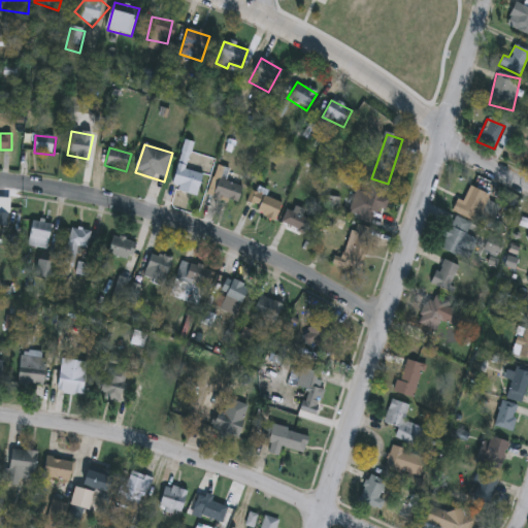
[(204,176),(196,197),(170,188),(182,157),(189,160),(186,168),(204,176)]
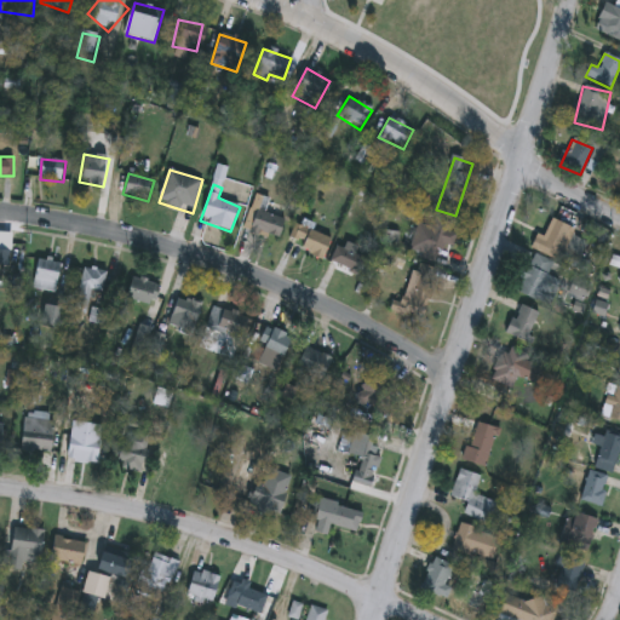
[(280,240),(246,230),(256,195),(270,200),(267,214),(285,219),(280,240)]
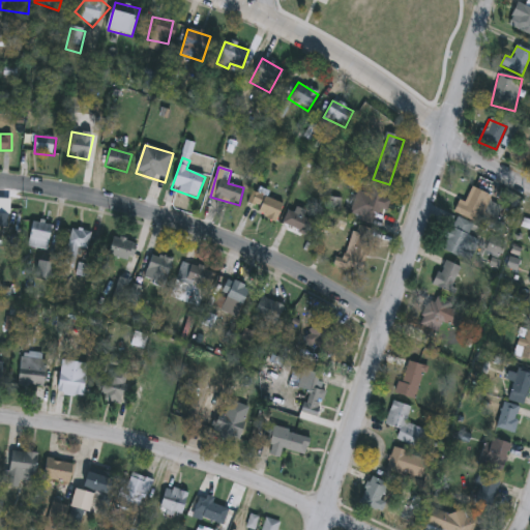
[(358,192),(369,195),(371,187),(386,193),(376,226),(350,217),(358,192)]
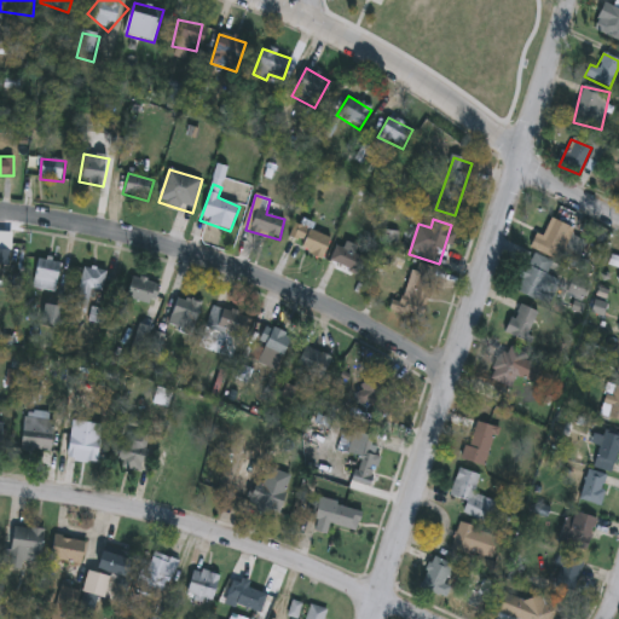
[(570,227),(566,235),(586,242),(576,268),(530,250),(534,236),(542,239),(550,220),(570,227)]
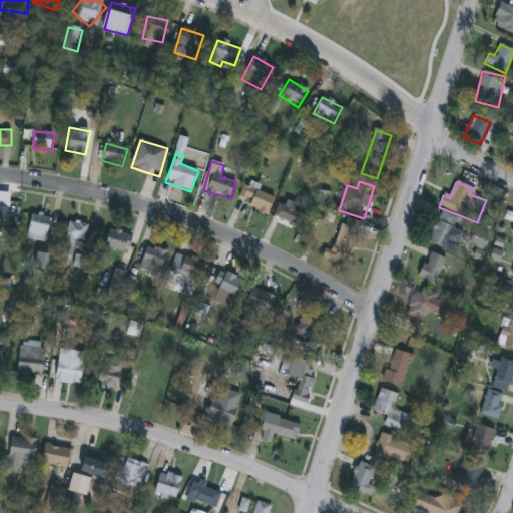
[(239,201),(247,185),(273,198),(266,213),(239,201)]
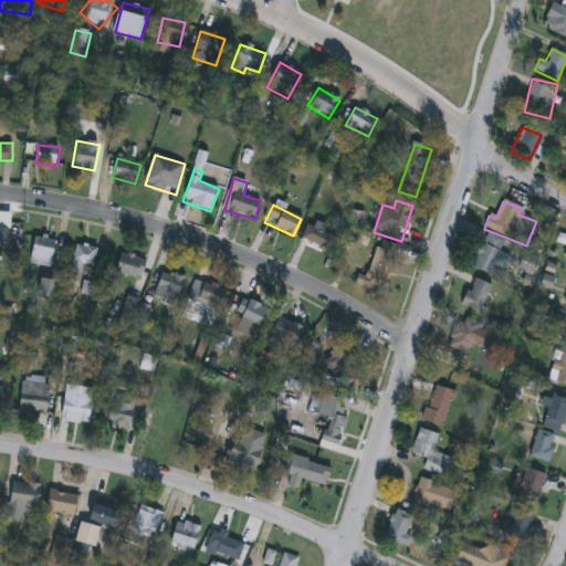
[(301,240),(308,224),(341,240),(334,255),(301,240)]
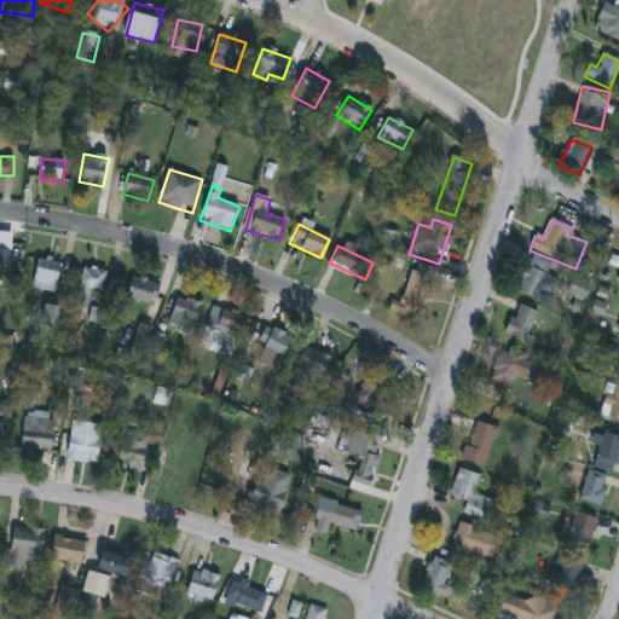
[(0,249),(11,249),(11,268),(0,268),(0,249)]
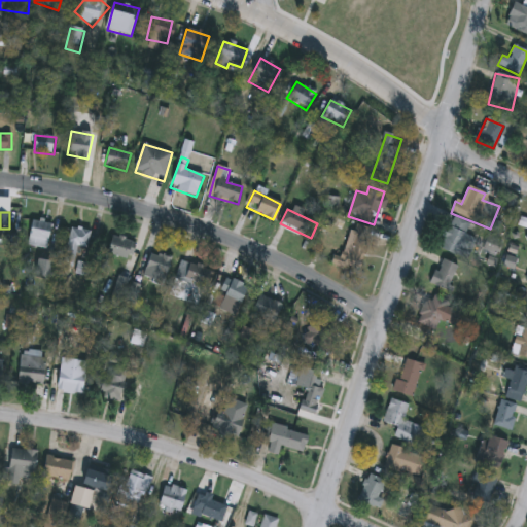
[(465,261),(438,247),(454,218),(481,233),(465,261)]
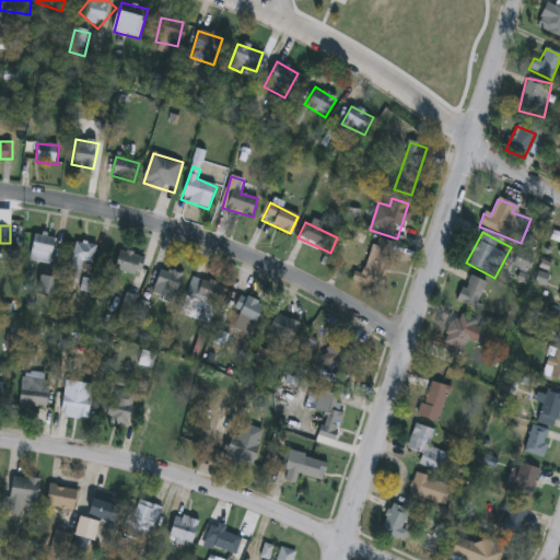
[(56,236),(53,265),(33,261),(36,234),(56,236)]
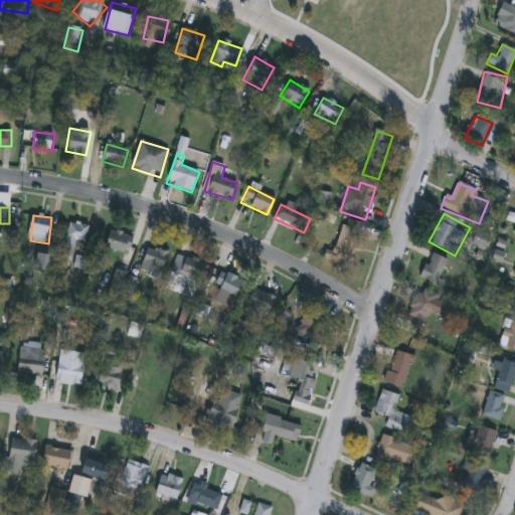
[(69,222),(91,226),(87,242),(76,240),(72,262),(62,259),(69,222)]
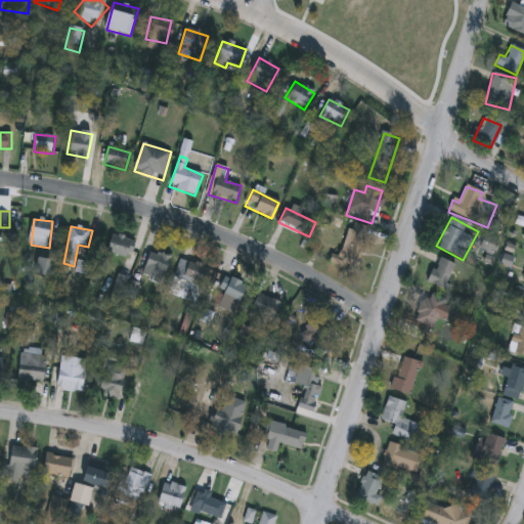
[(346,265),(350,226),(372,228),(367,268),(346,265)]
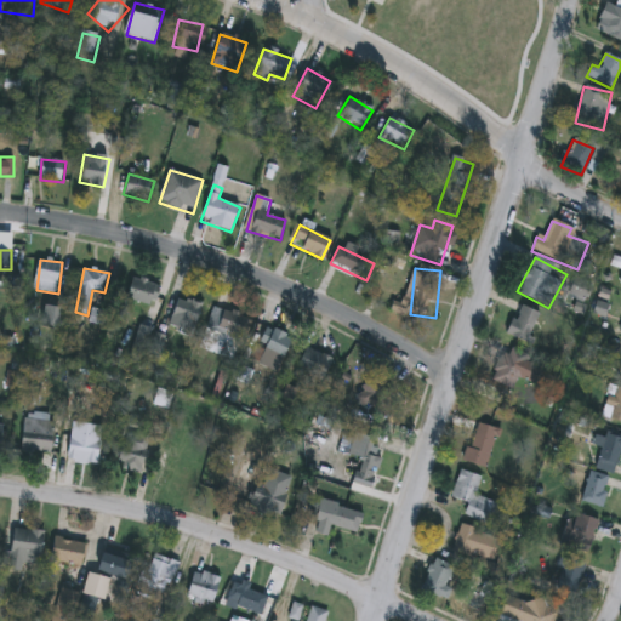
[(127,296),(137,275),(164,289),(153,309),(127,296)]
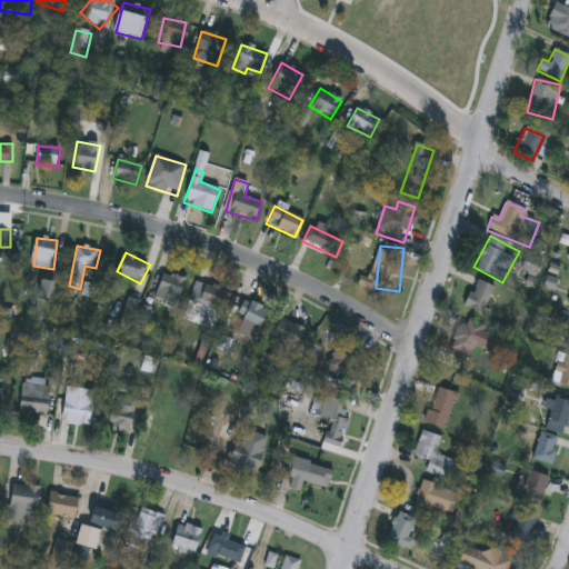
[(535,277),(520,270),(526,255),(541,260),(535,277)]
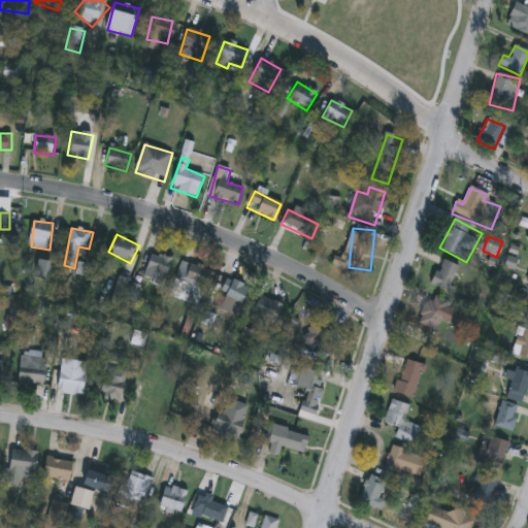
[(174,262),(163,286),(143,276),(155,253),(174,262)]
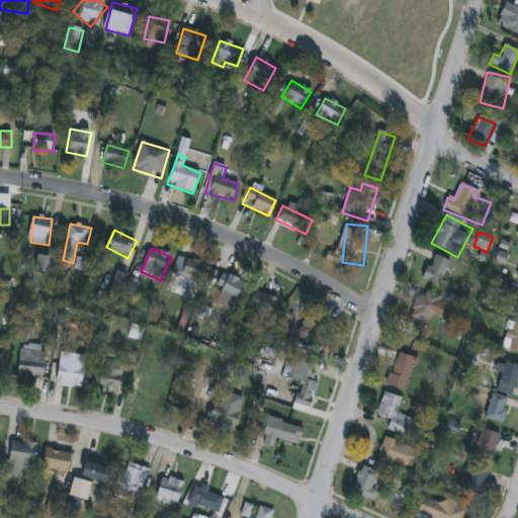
[(53,274),(35,271),(38,255),(56,258),(53,274)]
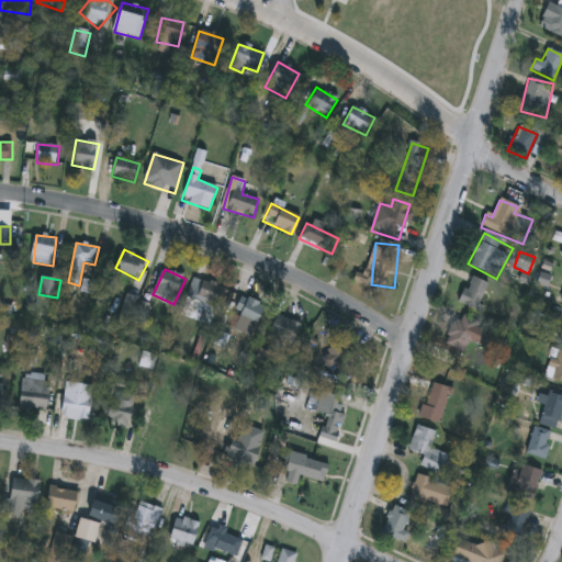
[(487,283),(478,312),(459,306),(469,277),(487,283)]
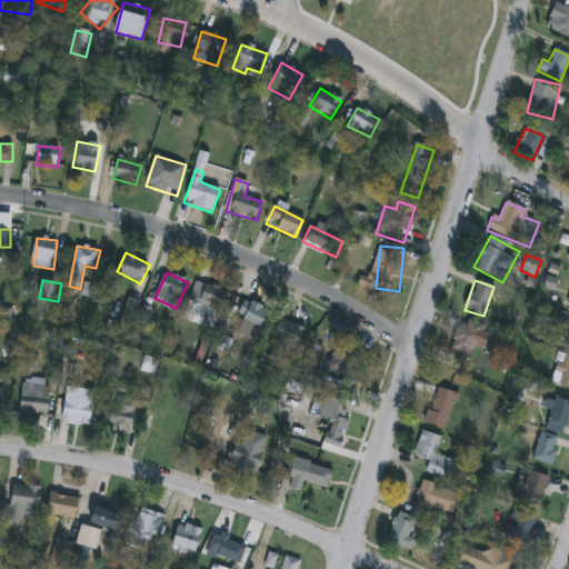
[(229,292),(223,309),(192,299),(198,281),(229,292)]
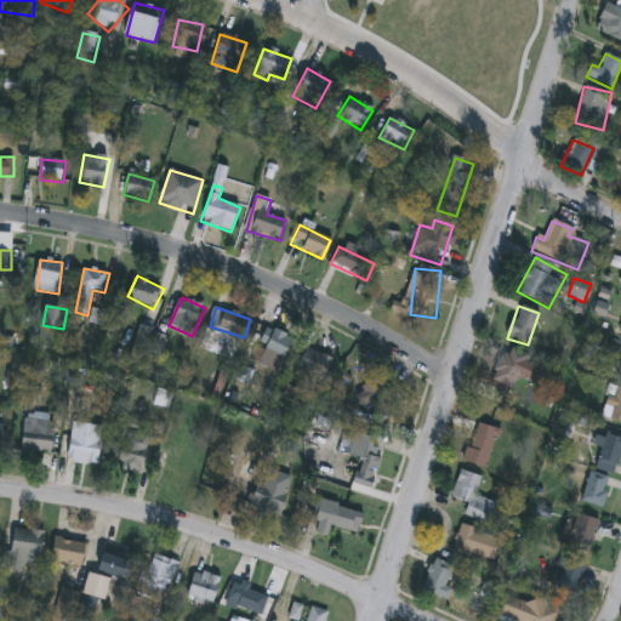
[(104,312),(104,324),(91,324),(92,311),(104,312)]
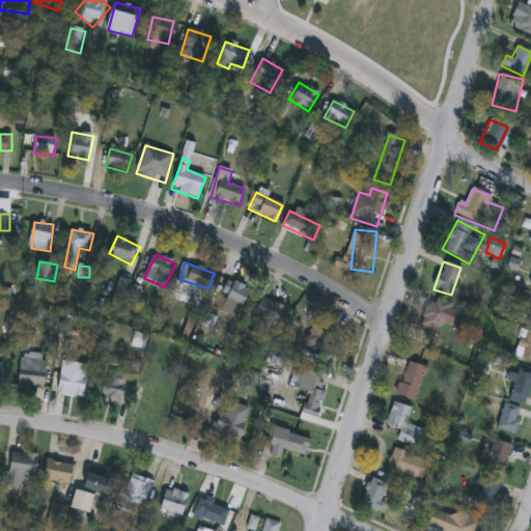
[(236,318),(218,311),(230,280),(249,288),(236,318)]
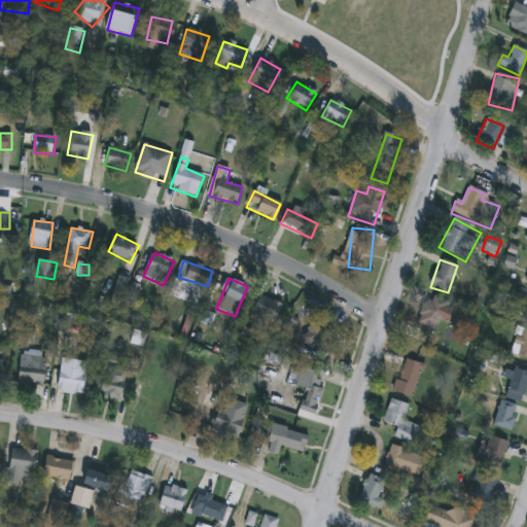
[(434,331),(415,320),(430,293),(450,304),(434,331)]
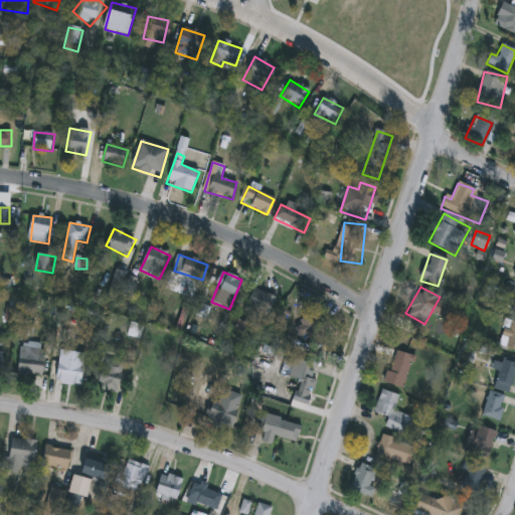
[(276,298),(268,315),(246,306),(253,288),(276,298)]
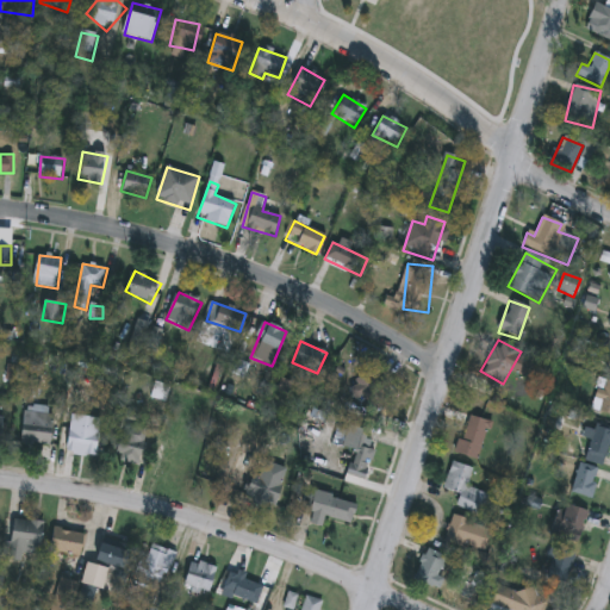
[(353,383),(372,371),(391,400),(372,414),(353,383)]
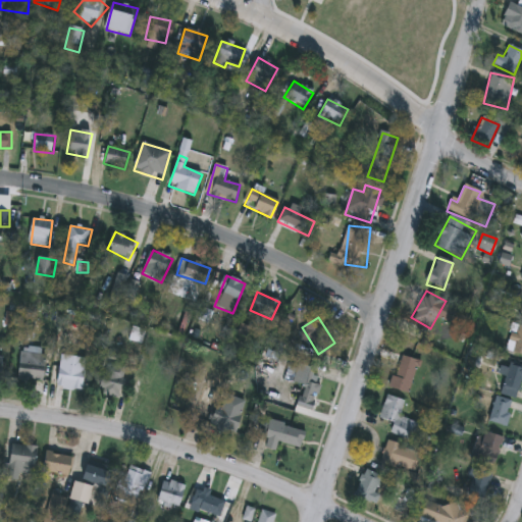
[(19,381),(19,349),(46,349),(46,381),(19,381)]
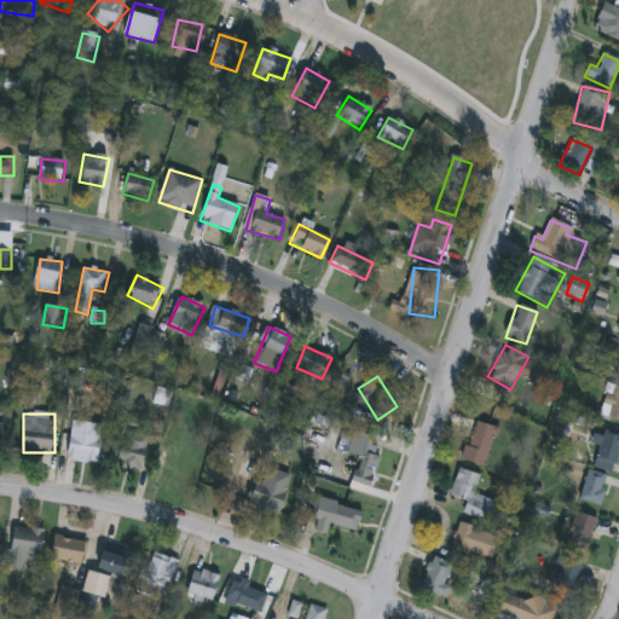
[(496,427),(487,468),(464,463),(473,422),(496,427)]
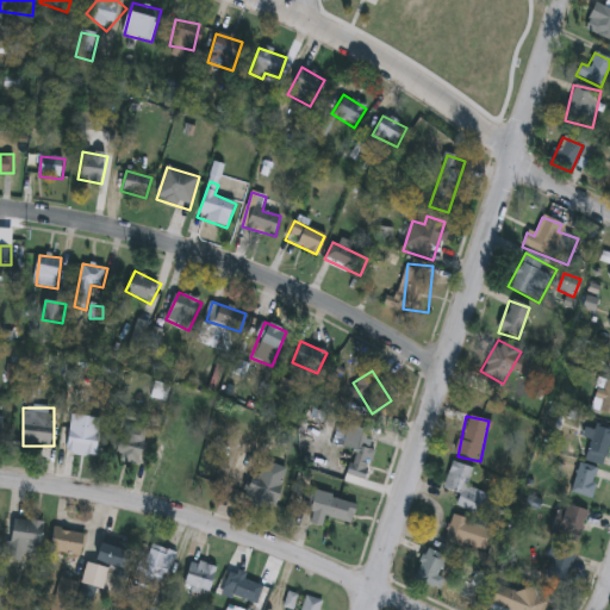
[(116,460),(124,424),(148,430),(139,465),(116,460)]
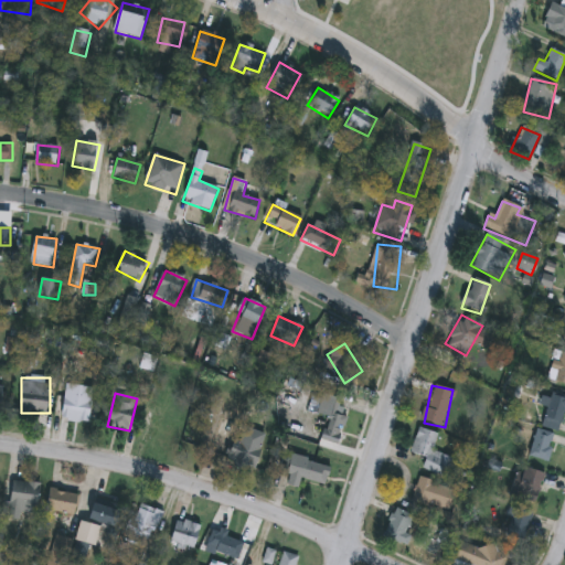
[(321,438),(327,419),(308,414),(313,395),(349,406),(338,444),(321,438)]
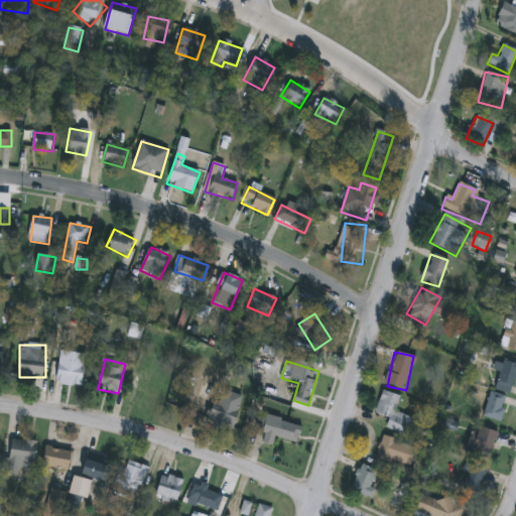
[(86,370),(81,387),(57,379),(62,363),(86,370)]
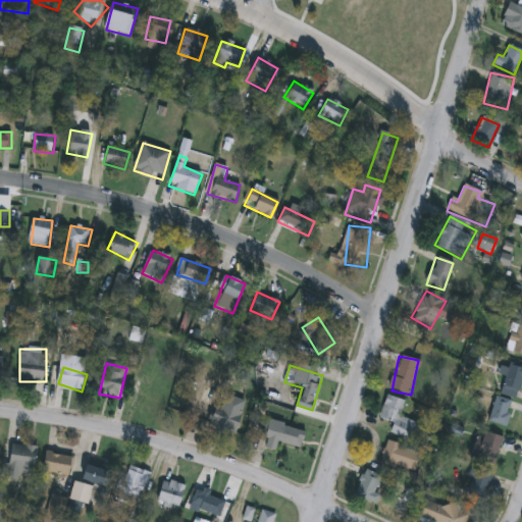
[(212,406),(201,403),(204,389),(215,392),(212,406)]
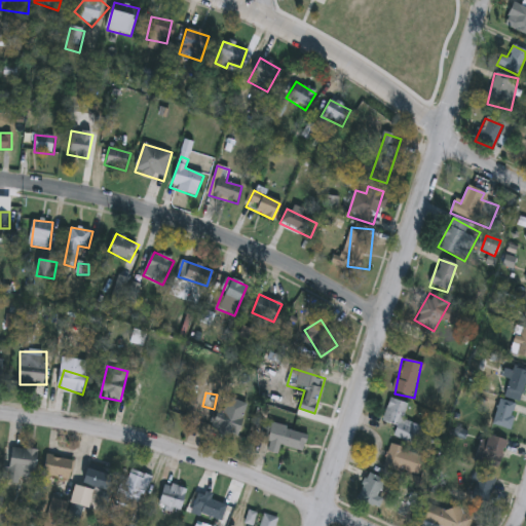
[(383,423),(389,399),(408,404),(404,422),(422,426),(418,443),(395,437),(398,426),(383,423)]
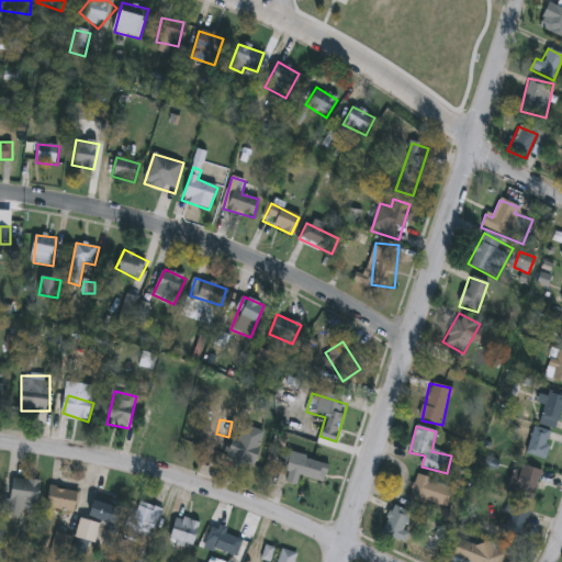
[(527,454),(534,428),(549,431),(542,459),(527,454)]
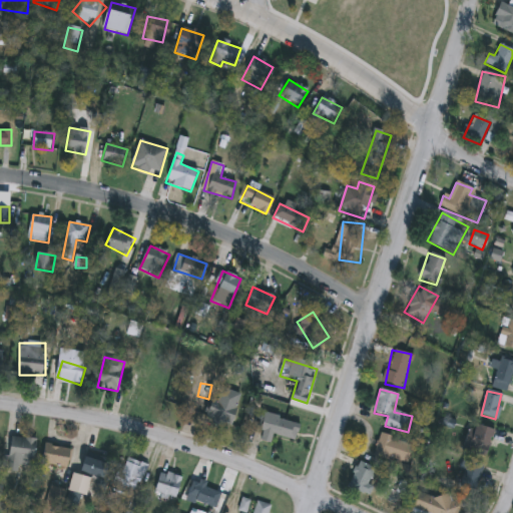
[(237,411),(230,430),(202,419),(210,400),(237,411)]
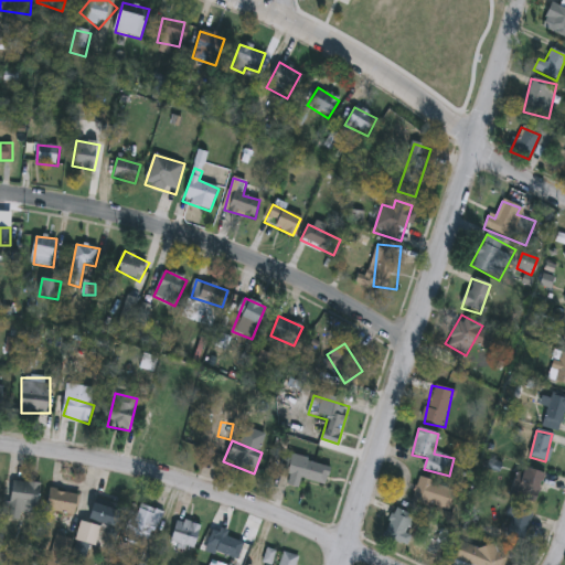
[(331,469),(326,488),(284,477),(288,458),(331,469)]
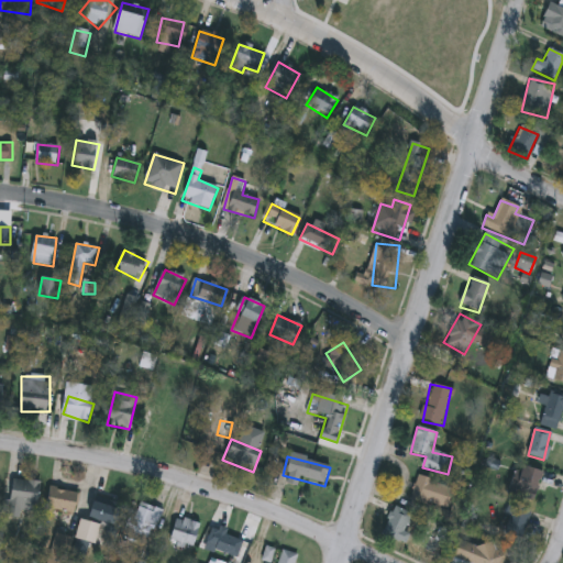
[(543,473),(533,504),(511,496),(521,466),(543,473)]
